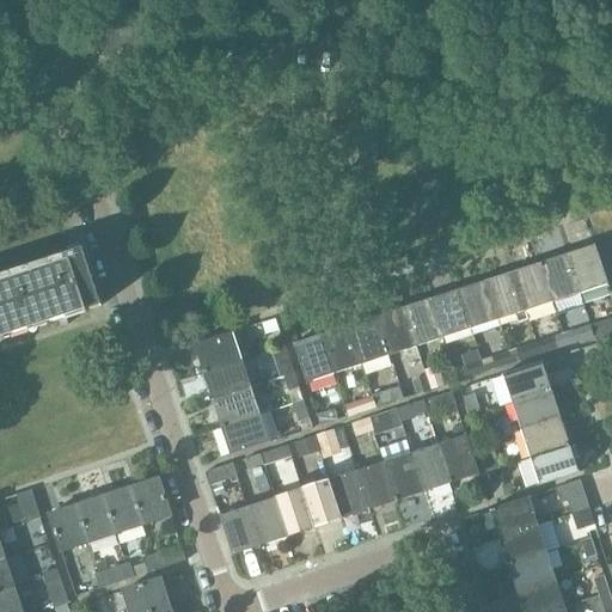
[(338,77),(354,78),(356,53),(342,50),(338,77)]
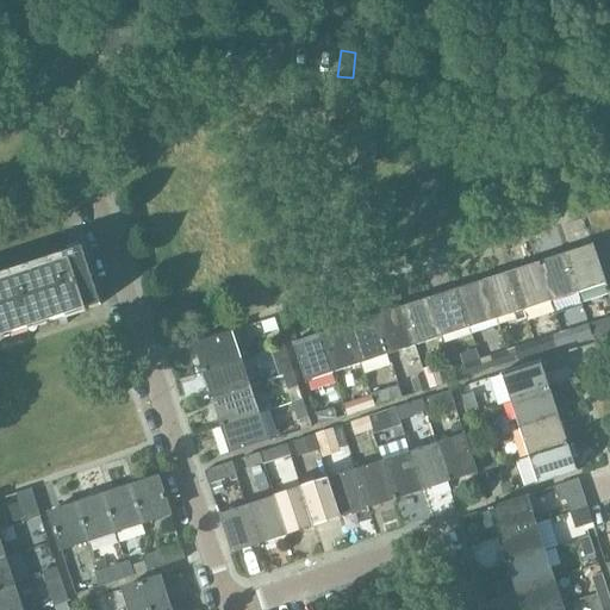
[(593,244),(566,253),(579,294),(607,286),(593,244)]
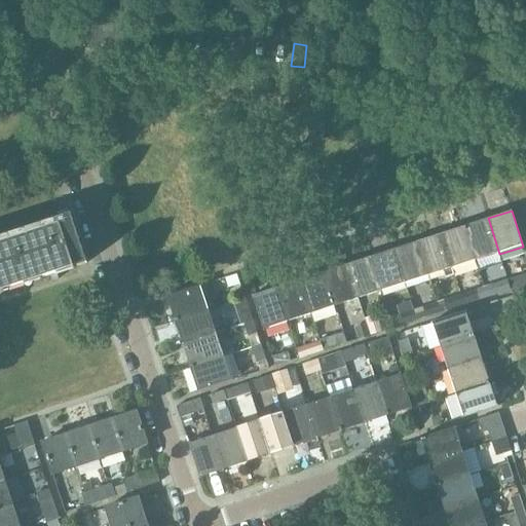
[(58,219),(60,224),(0,242),(0,291),(19,286),(21,292),(27,290),(25,284),(51,274),(53,282),(59,279),(57,272),(73,267),(73,268),(87,263),(71,214),(58,219)]
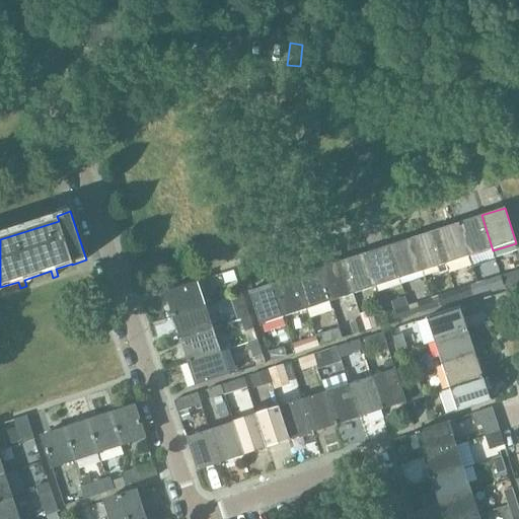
[(482,215),(458,223),(469,258),(493,250),(482,215)]
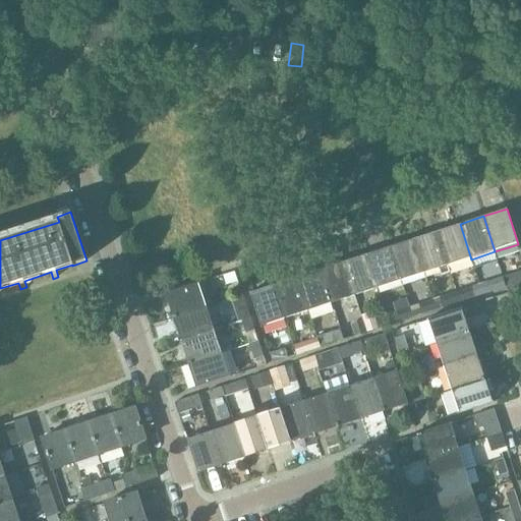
[(460,224),(437,231),(448,268),(471,259),(460,224)]
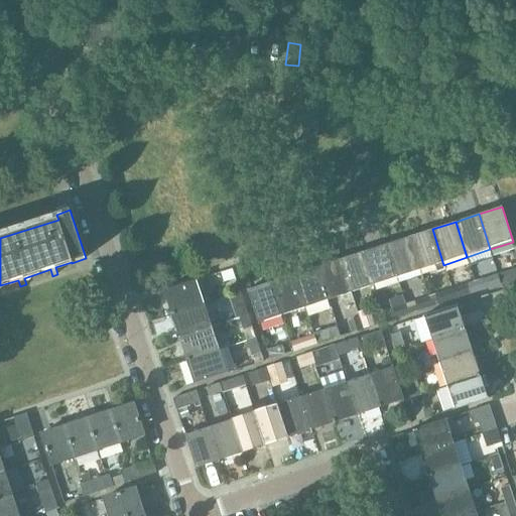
[(432,229),(409,237),(420,272),(435,267),(436,272),(445,269),(443,265),(432,229)]
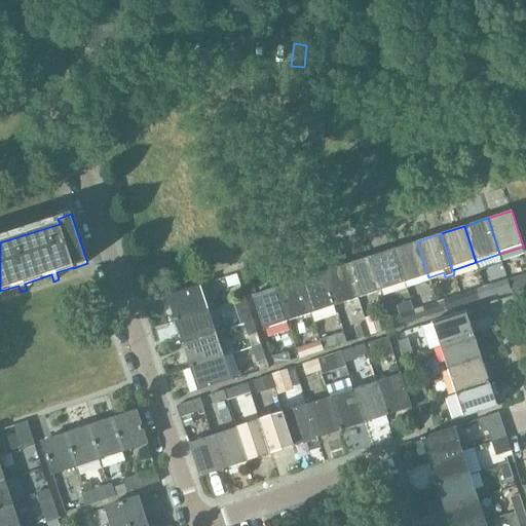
[(417,241),(393,250),(405,286),(428,277),(417,241)]
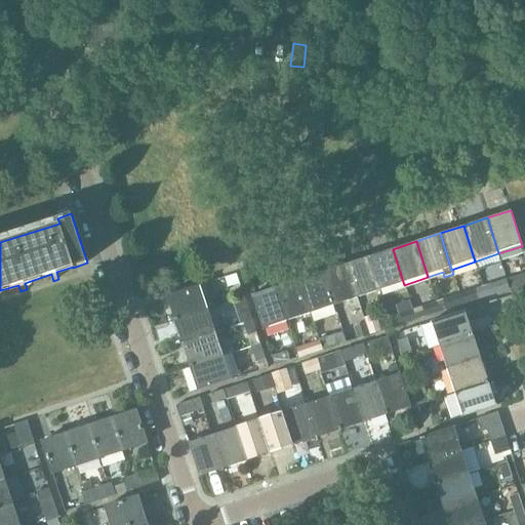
[(393,249),(369,256),(380,292),(404,285),(393,249)]
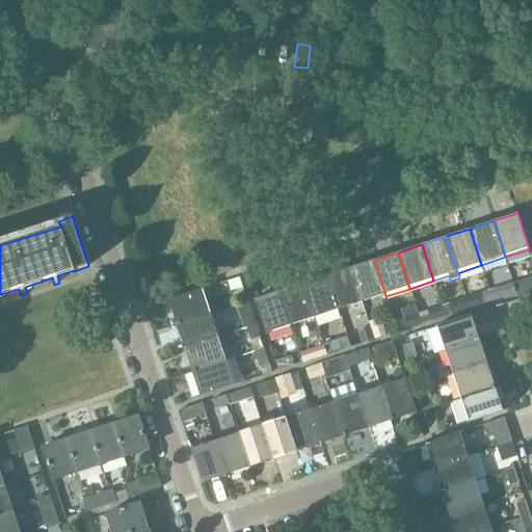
[(374,260),(350,268),(363,304),(386,296),(374,260)]
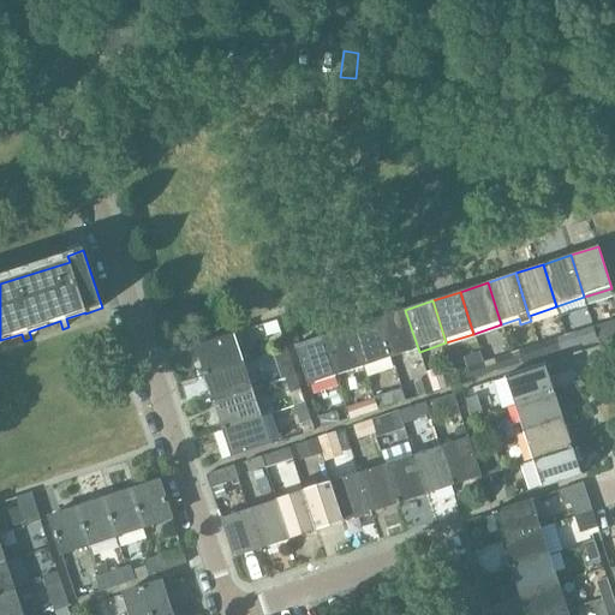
[(405,310),(377,318),(392,360),(419,352),(405,310)]
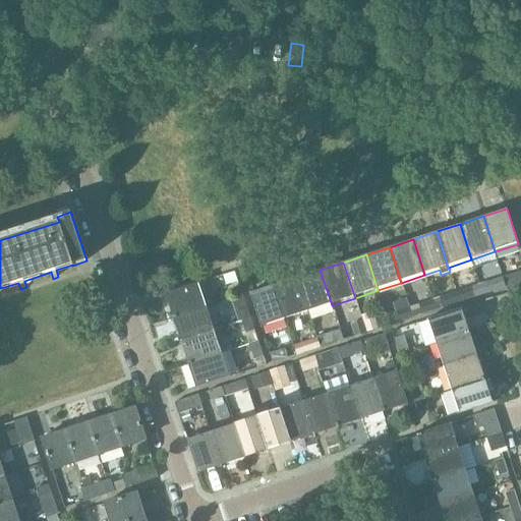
[(320,270),(296,278),(308,313),(332,305),(320,270)]
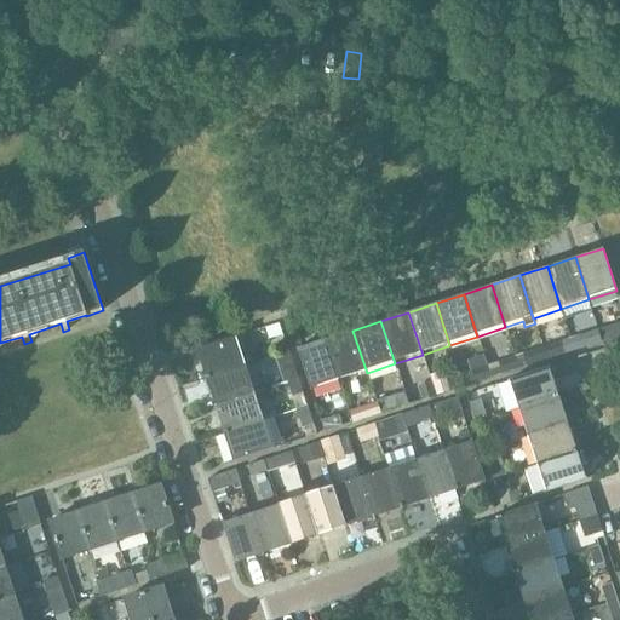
[(619,322),(598,329),(602,340),(606,349),(619,344),(619,322)]
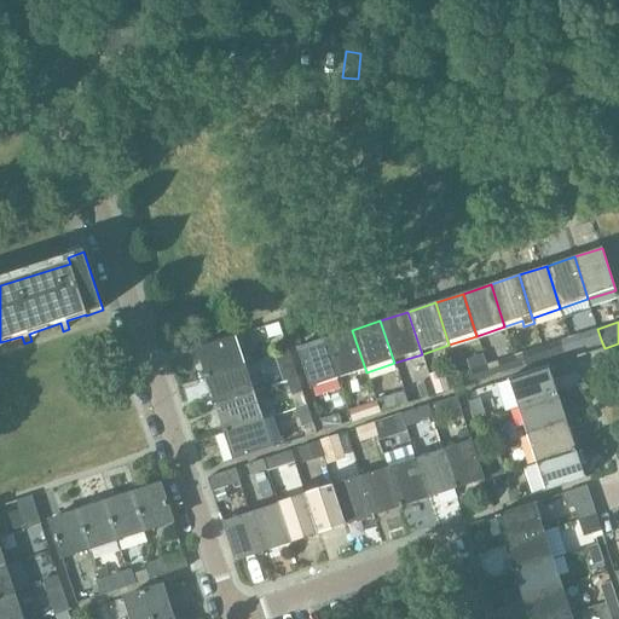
[(597,329),(570,339),(573,348),(601,340),(597,329)]
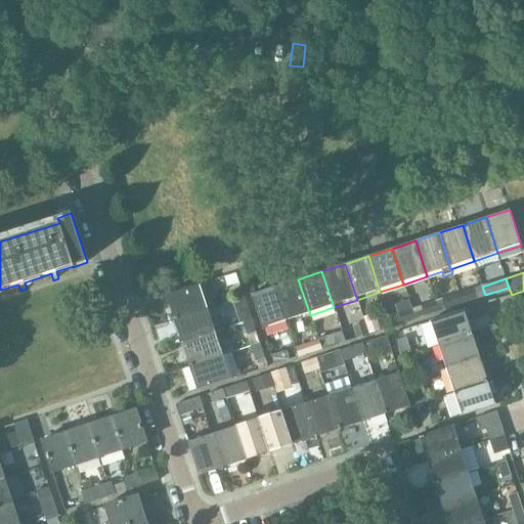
[(298,279),(274,287),(287,322),(310,315),(298,279)]
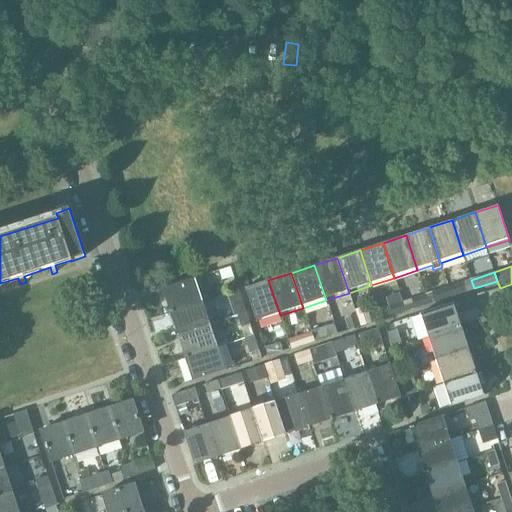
[(162,289),(169,312),(204,301),(197,278),(162,289)]
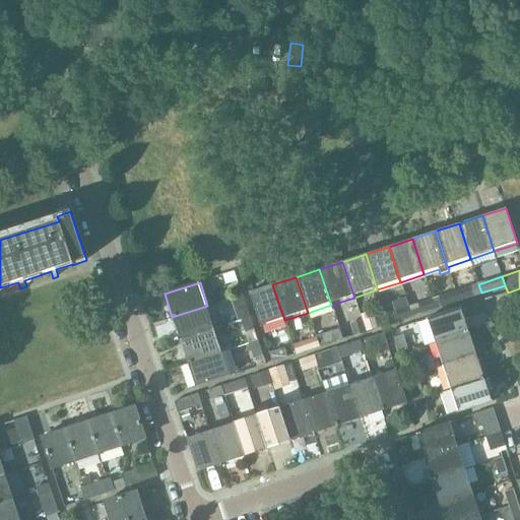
[(284,320),(272,284),(249,293),(261,328),(284,320)]
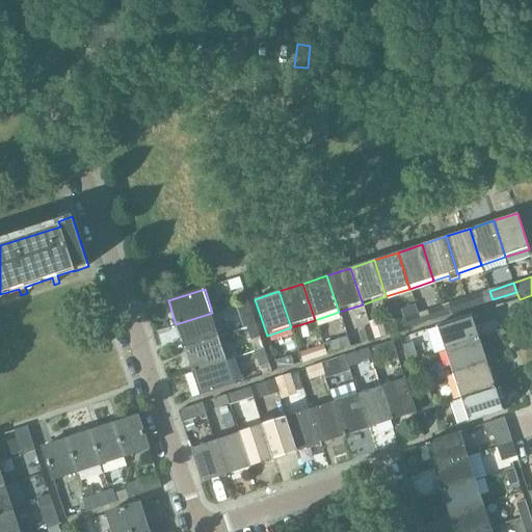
[(489,291),(466,298),(469,308),(493,299),(489,291)]
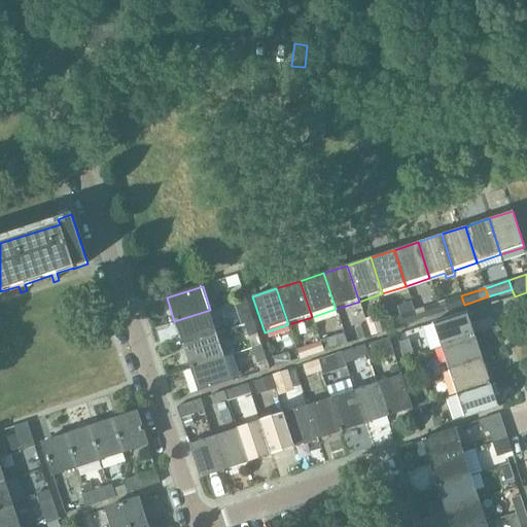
[(461,295),(437,303),(441,312),(464,305),(461,295)]
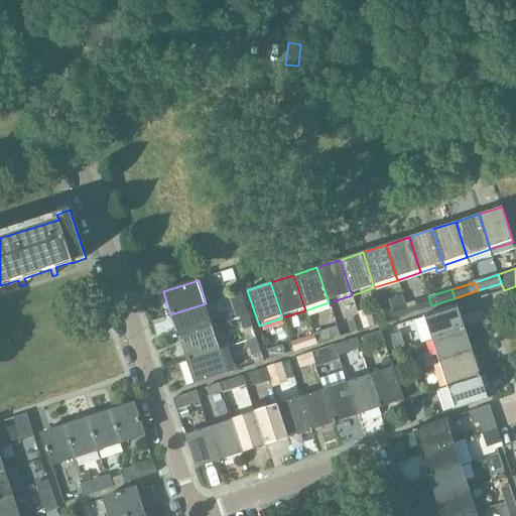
[(428,296),(405,304),(408,312),(431,305),(428,296)]
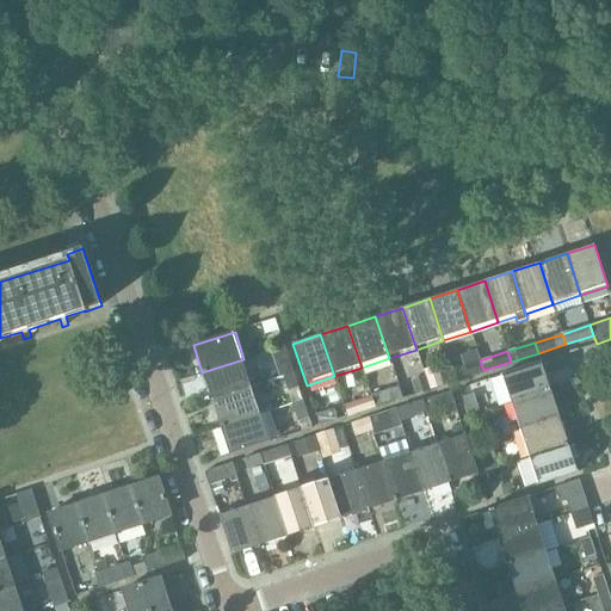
[(279,360),(284,376),(294,374),(289,358),(279,360)]
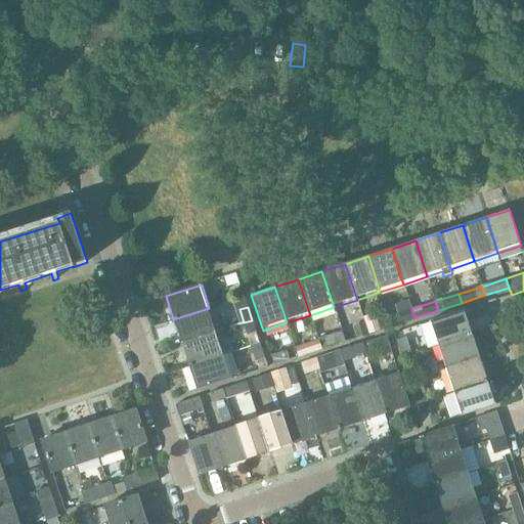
[(173,319),(181,343),(217,332),(209,308),(173,319)]
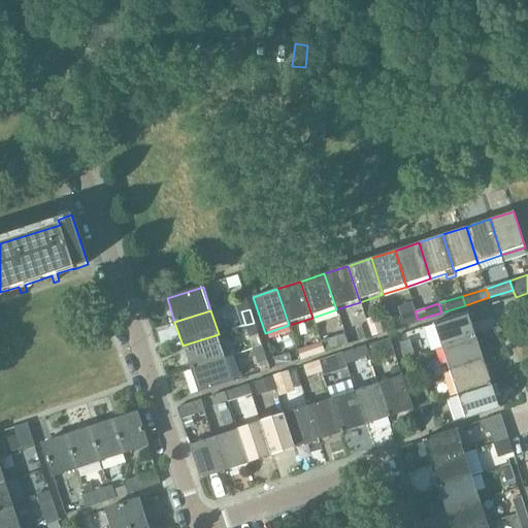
[(418,320),(415,311),(392,319),(395,328),(418,320)]
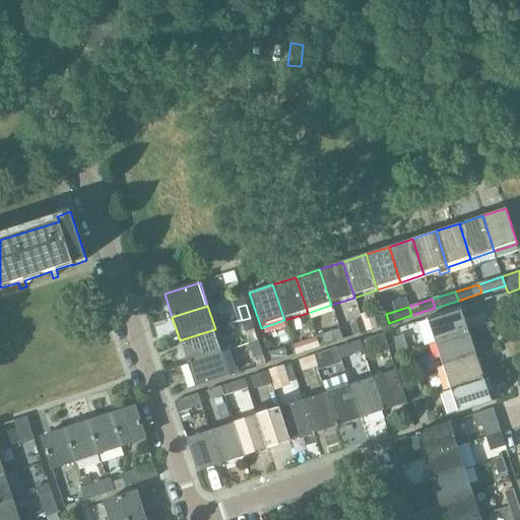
[(426,320),(434,343),(469,331),(461,308),(426,320)]
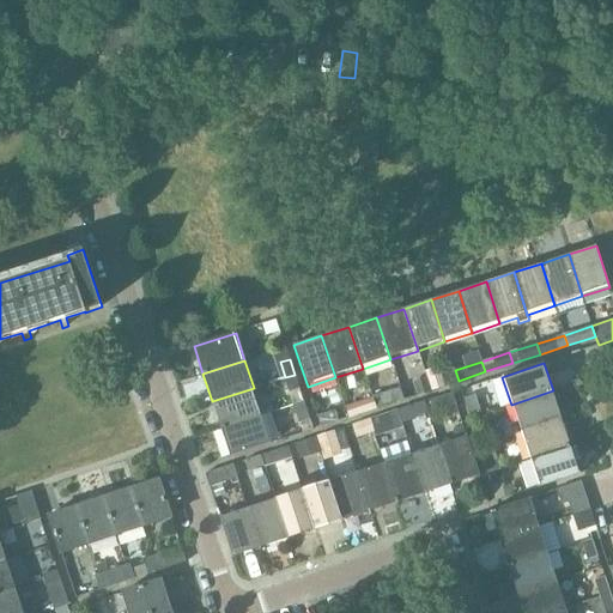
[(439,366),(425,371),(428,377),(432,390),(445,387),(445,384),(439,366)]
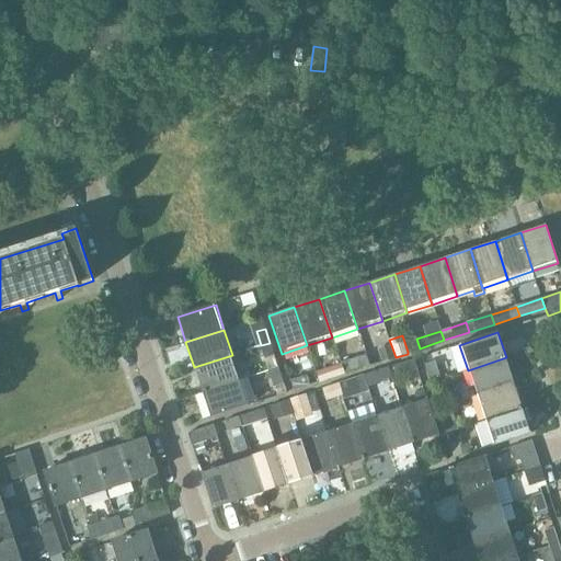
[(270,343),(261,345),(265,358),(274,356),(270,343)]
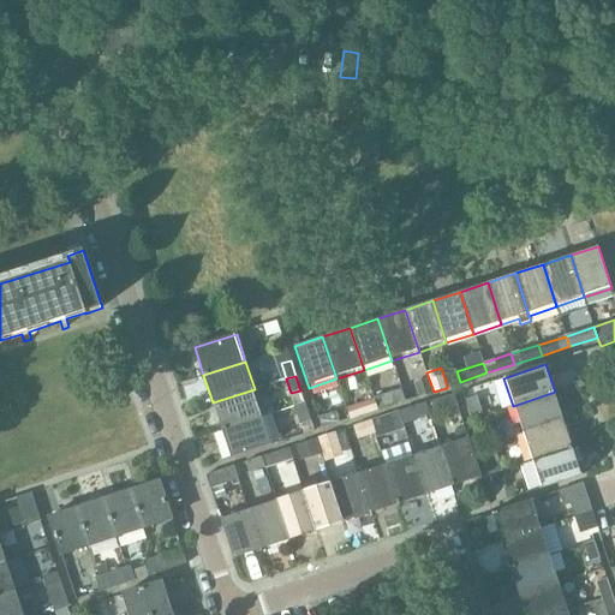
[(429,378),(415,383),(418,395),(419,398),(434,393),(434,392),(429,378)]
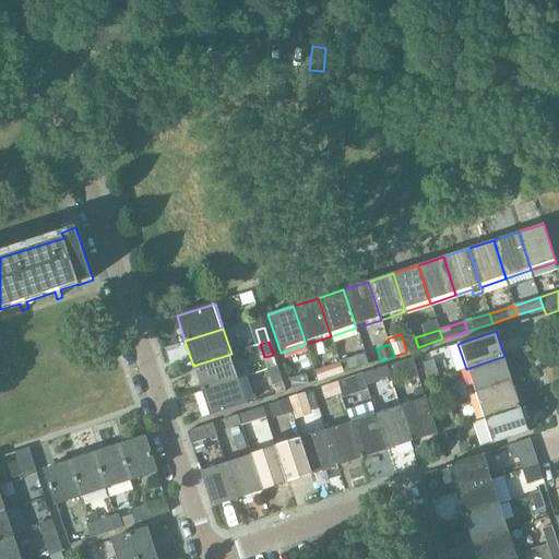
[(193,366),(201,392),(239,379),(232,354),(193,366)]
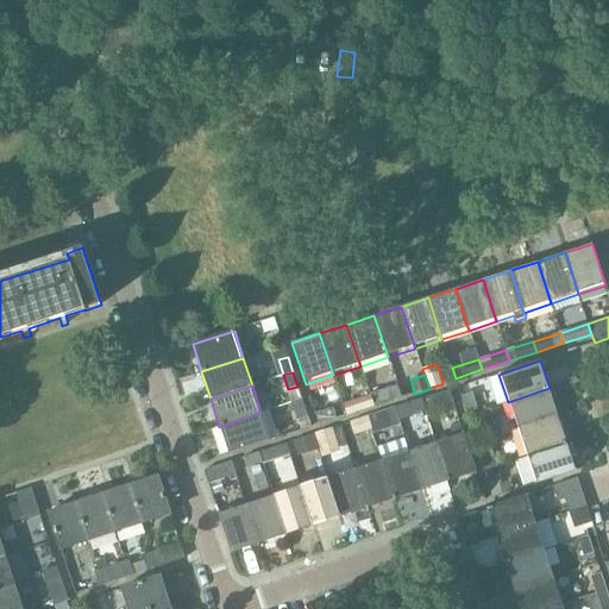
[(394,385),(378,390),(382,403),(397,399),(397,397),(394,385)]
